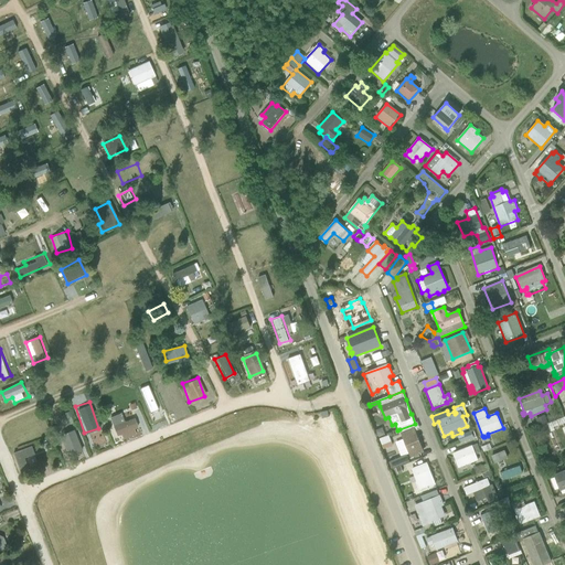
[(131,417),(121,419),(119,413),(108,416),(115,439),(136,434),(131,417)]
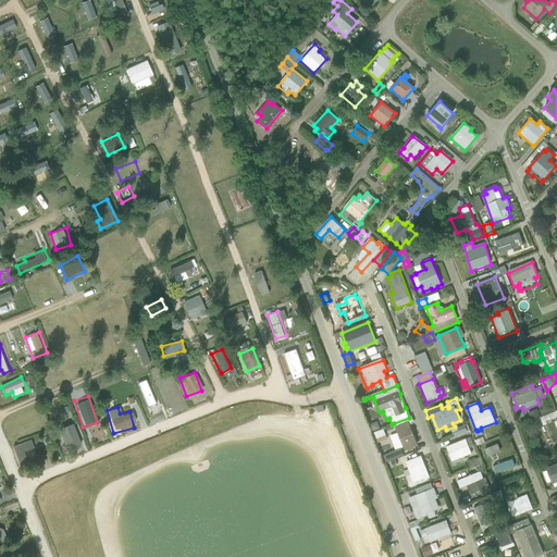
[(531,421),(540,418),(537,409),(528,412),(531,421)]
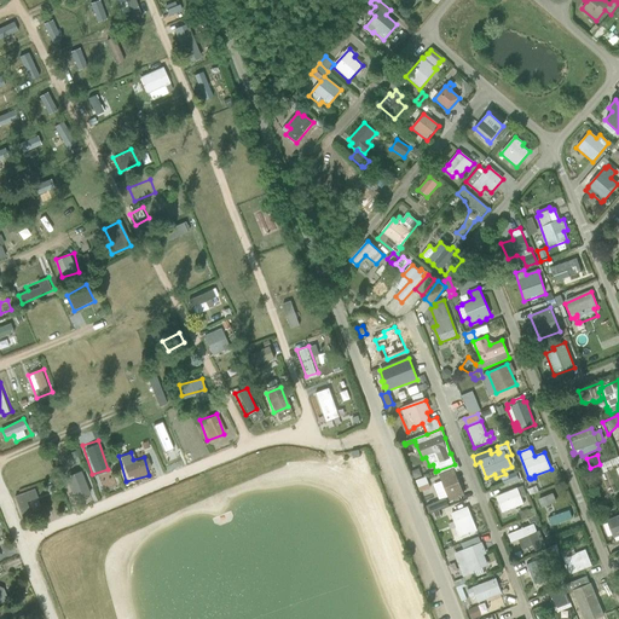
[(450,502),(464,496),(455,473),(460,470),(457,463),(455,464),(438,470),(441,481),(433,485),(439,501),(445,498),(447,497),(450,502)]
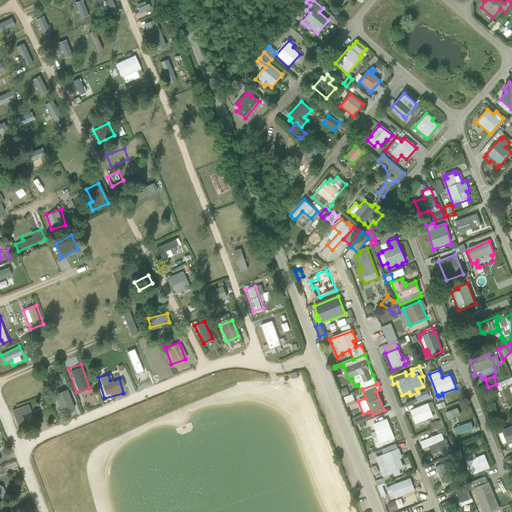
[(491,395),(499,392),(498,389),(502,387),(501,383),(488,387),(491,395)]
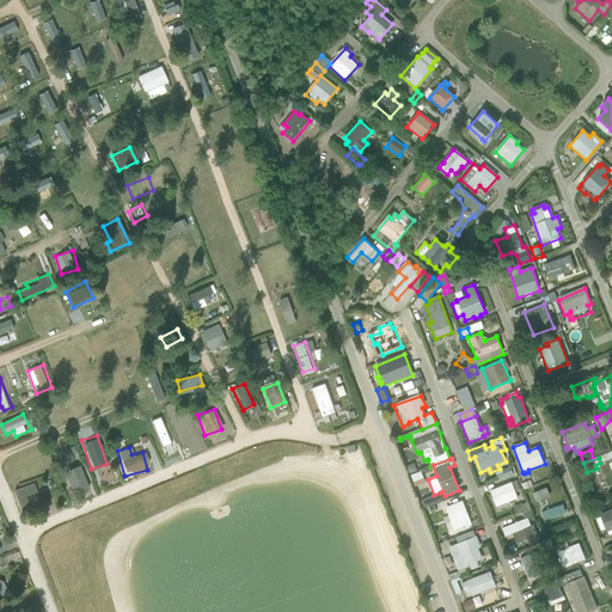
[(79,464),(62,470),(71,494),(87,487),(79,464)]
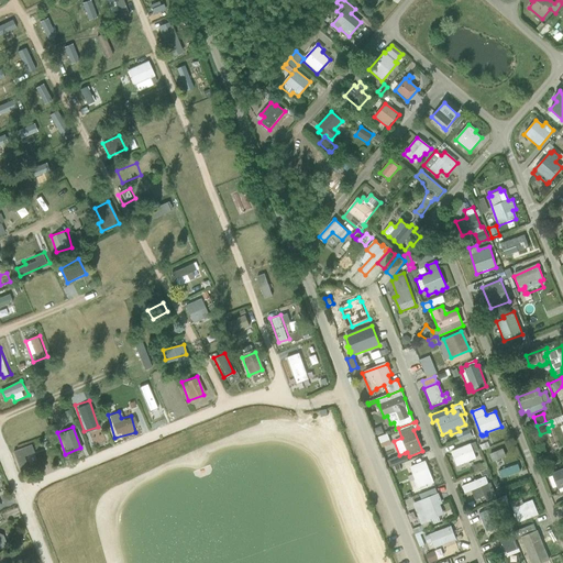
[(459,441),(472,437),(468,429),(461,432),(461,433),(456,434),(459,441)]
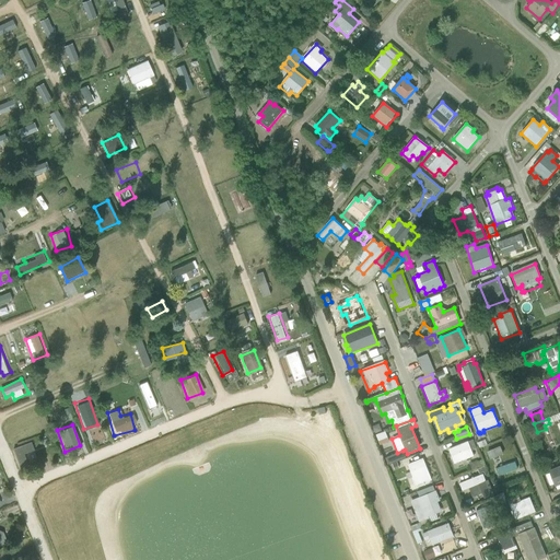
[(378,442),(387,438),(385,431),(375,435),(378,442)]
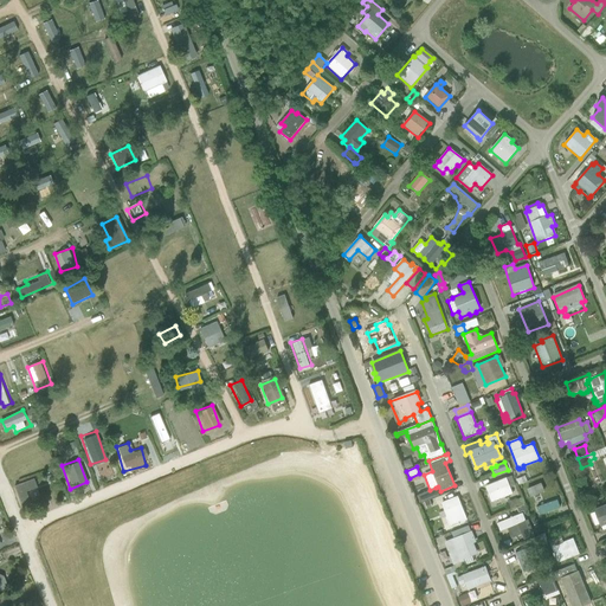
[(491,503),(513,494),(510,488),(515,485),(511,476),(507,478),(505,477),(485,487),(491,503)]
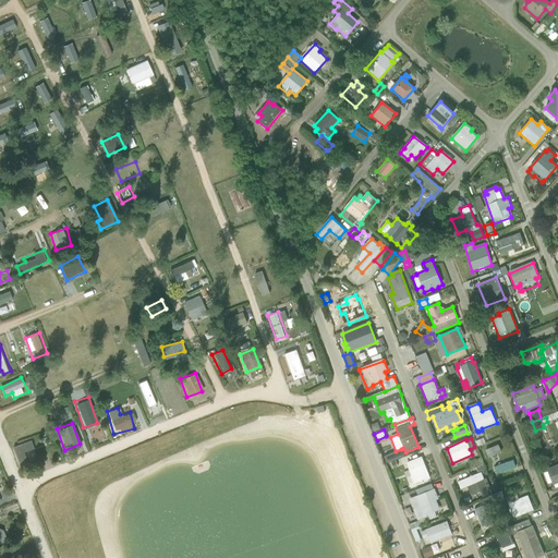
[(33,439),(13,447),(21,469),(34,464),(29,452),(37,450),(33,439)]
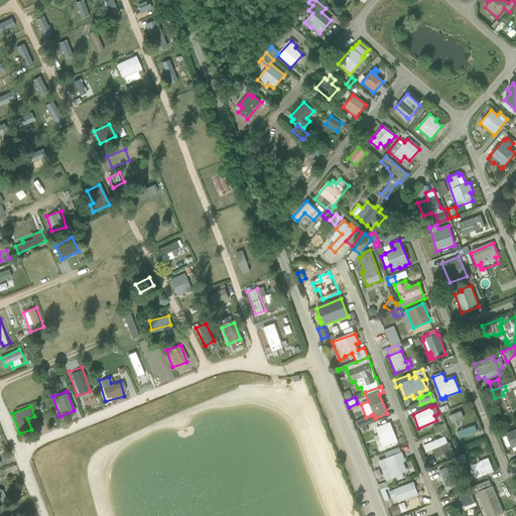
[(450,423),(463,418),(461,411),(448,417),(450,423)]
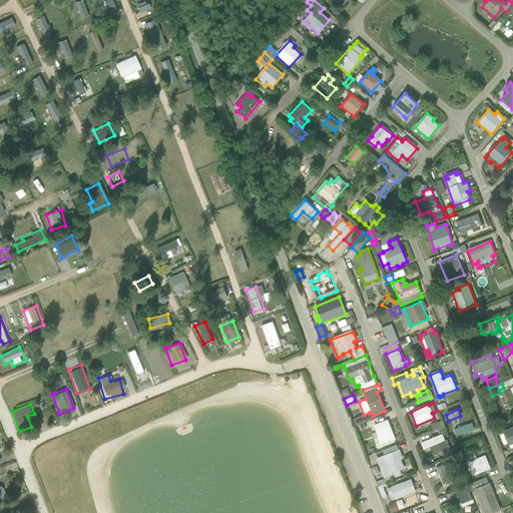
[(372,420),(369,413),(364,415),(354,419),(353,420),(355,426),(372,420)]
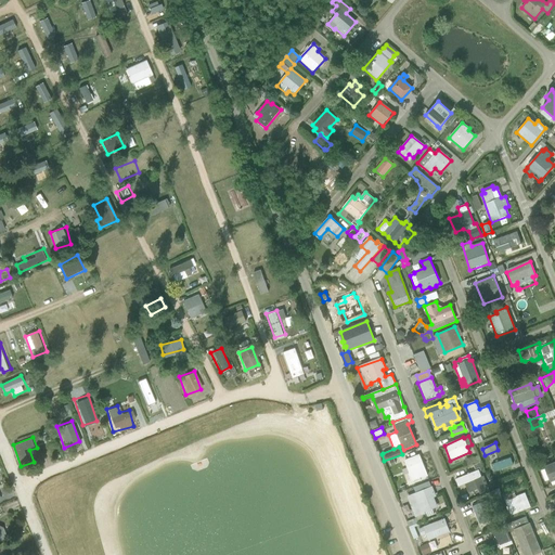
[(412,482),(428,476),(418,454),(403,461),(412,482)]
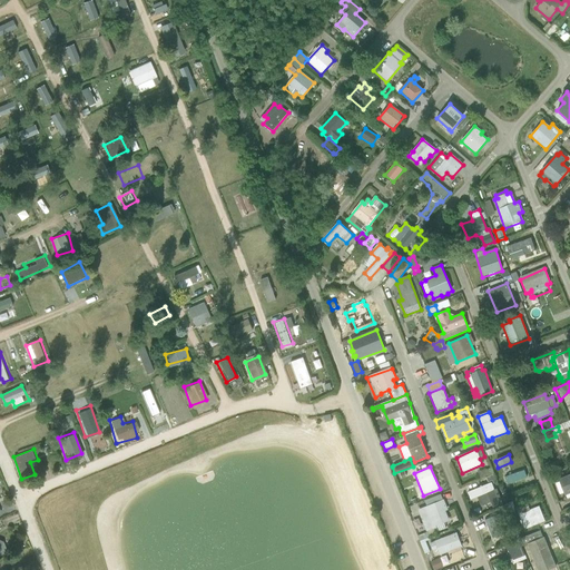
[(488,477),(493,475),(491,469),(485,471),(485,469),(478,472),(480,479),(488,475),(488,477)]
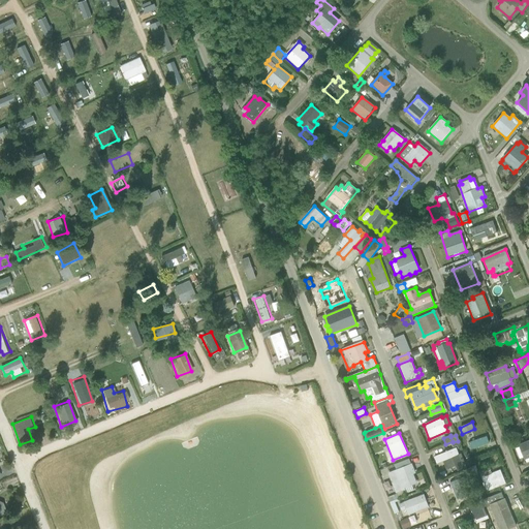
[(471,450),(489,444),(487,437),(469,443),(471,450)]
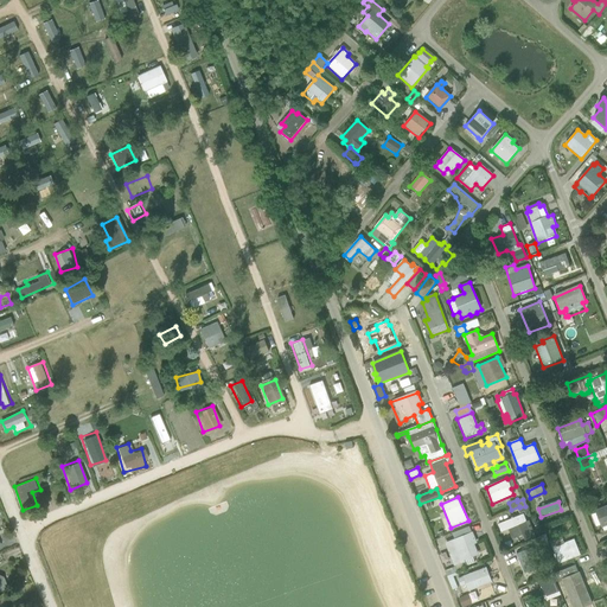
[(601,529),(606,525),(606,504),(594,510),(601,529)]
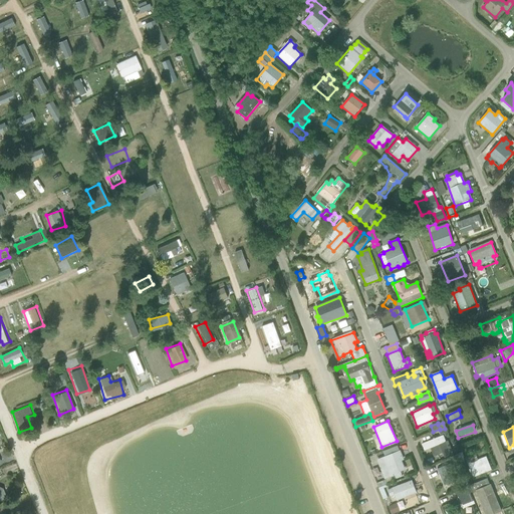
[(444,458),(453,455),(448,441),(446,442),(443,436),(421,444),(424,451),(430,449),(434,457),(443,454),(444,458)]
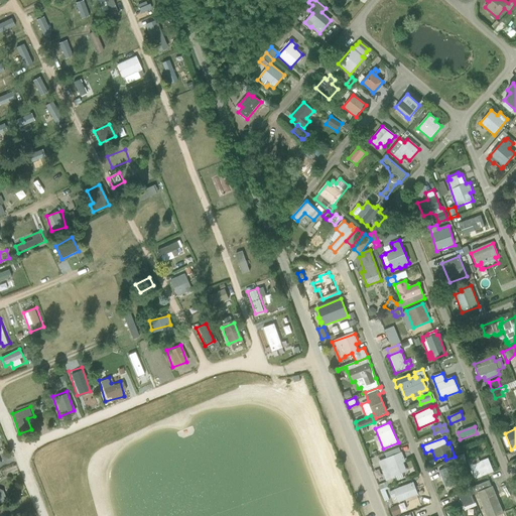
[(405,462),(402,453),(401,453),(399,447),(384,454),(386,459),(378,462),(386,482),(386,481),(388,485),(404,478),(402,473),(407,472),(403,463),(405,462)]
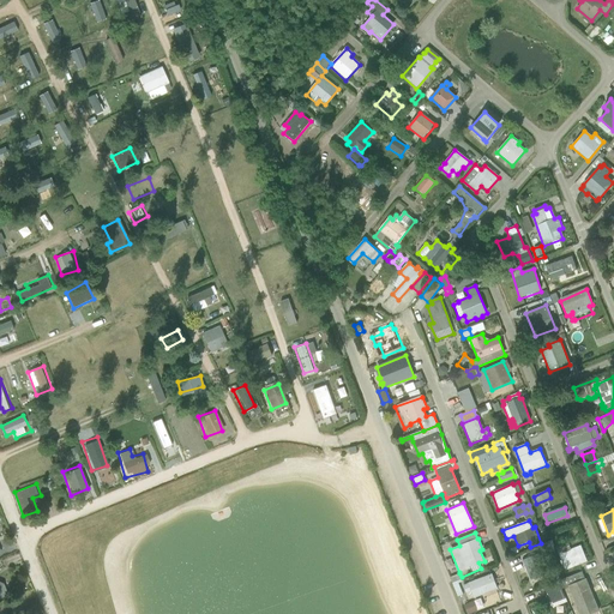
[(555,555),(555,551),(552,541),(546,543),(551,558),(555,555)]
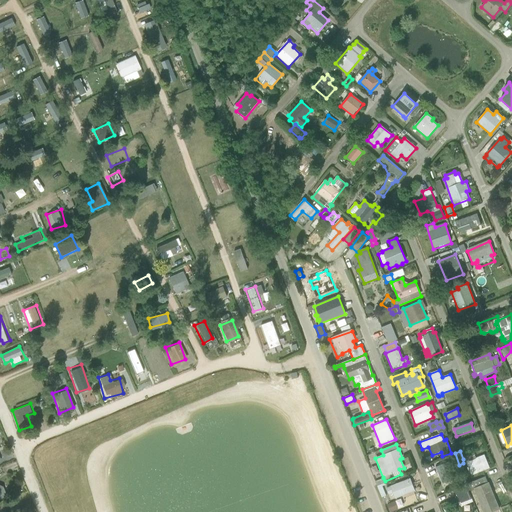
[(471,476),(490,469),(484,455),(476,458),(474,453),(464,457),(471,476)]
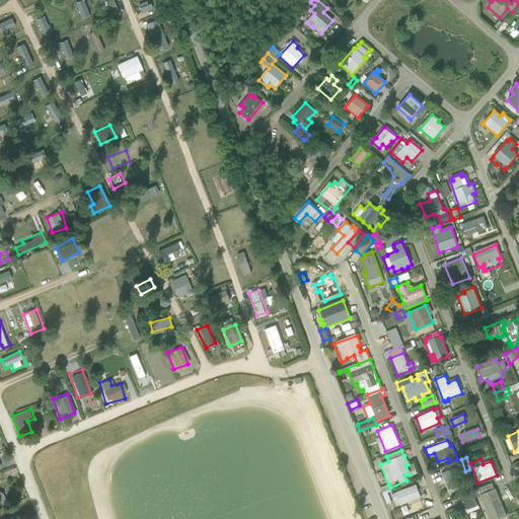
[(448,491),(461,486),(452,464),(439,469),(441,476),(442,475),(448,491)]
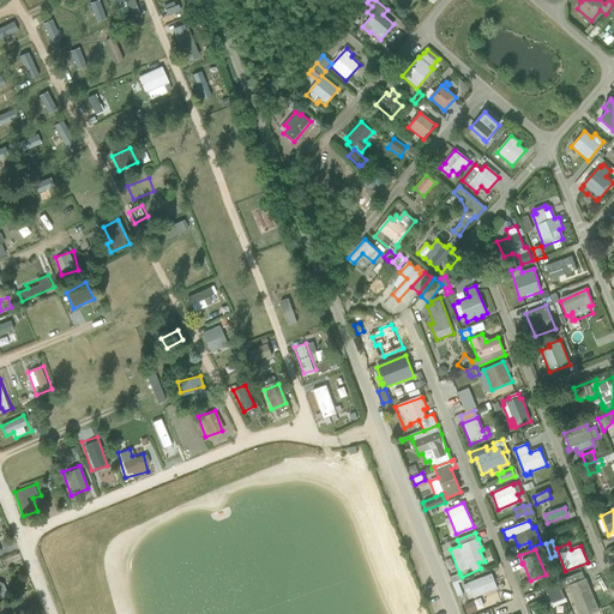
[(0,589),(11,585),(8,578),(12,577),(5,561),(0,563),(0,589)]
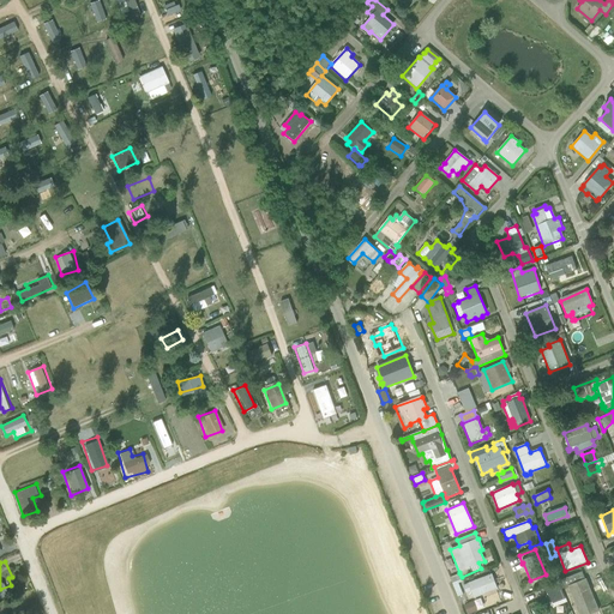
[(578,613),(591,613),(600,612),(587,578),(584,579),(582,572),(559,581),(563,589),(567,587),(578,613)]
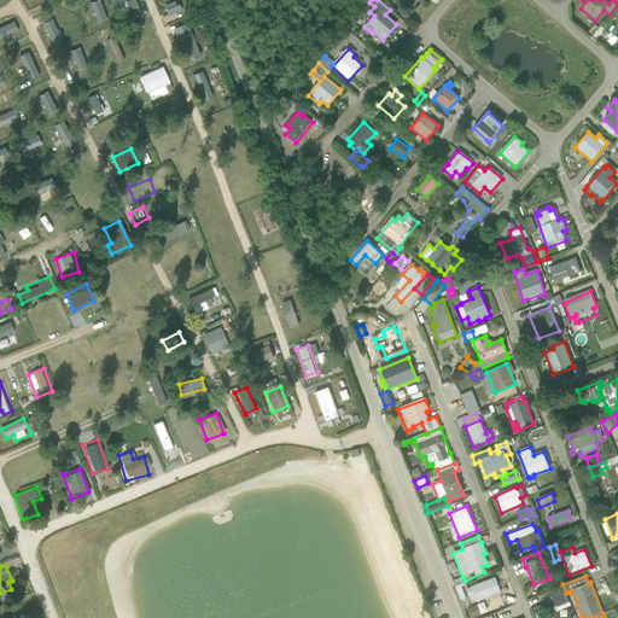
[(501,594),(495,578),(471,587),(476,602),(501,594)]
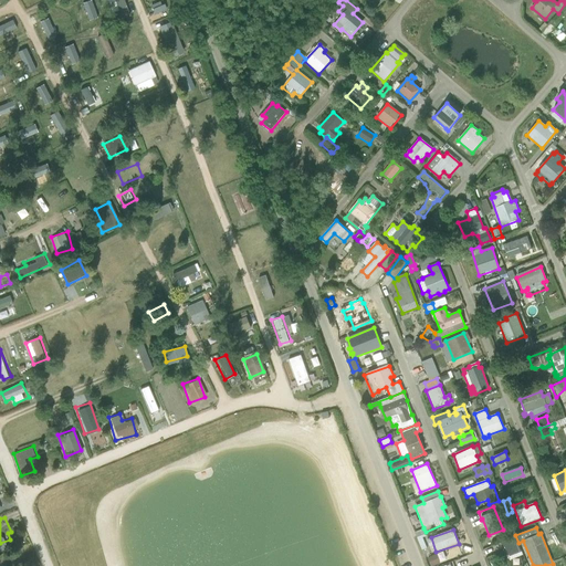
[(509,553),(519,549),(514,537),(504,542),(509,553)]
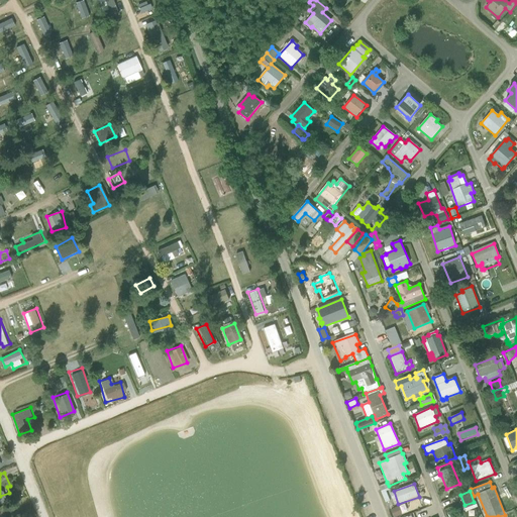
[(392,516),(393,516),(401,514),(398,506),(390,510),(392,516)]
